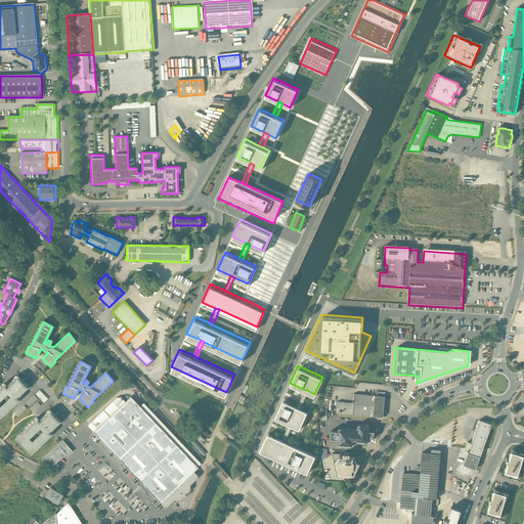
[(5,384),(2,381),(0,383),(0,416),(17,399),(15,397),(27,387),(14,375),(5,384)]
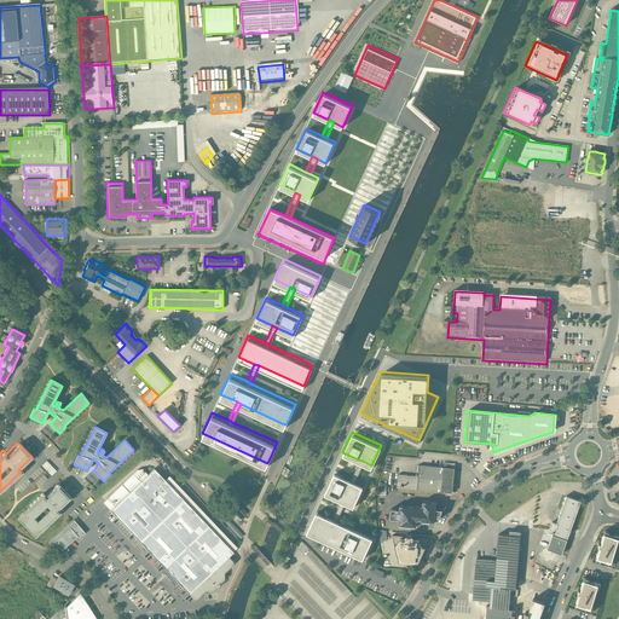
[(363,461),(358,460),(353,470),(351,478),(354,479),(357,473),(363,461)]
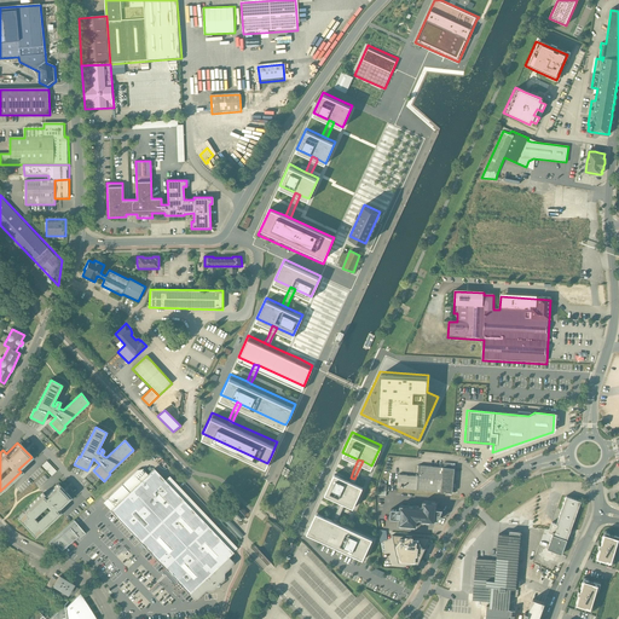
[(47,461),(42,466),(52,475),(57,470),(47,461)]
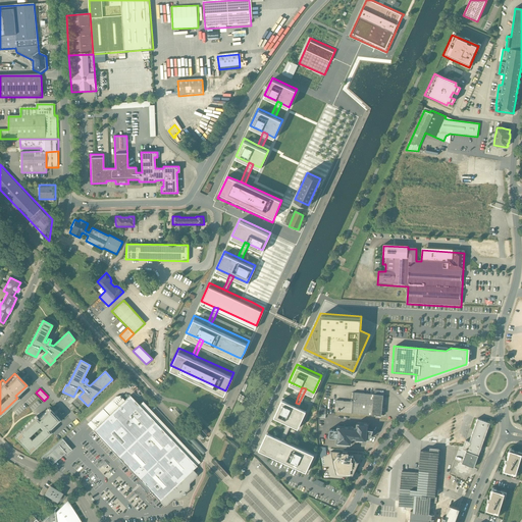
[(383,392),(374,390),(372,415),(381,416),(383,392)]
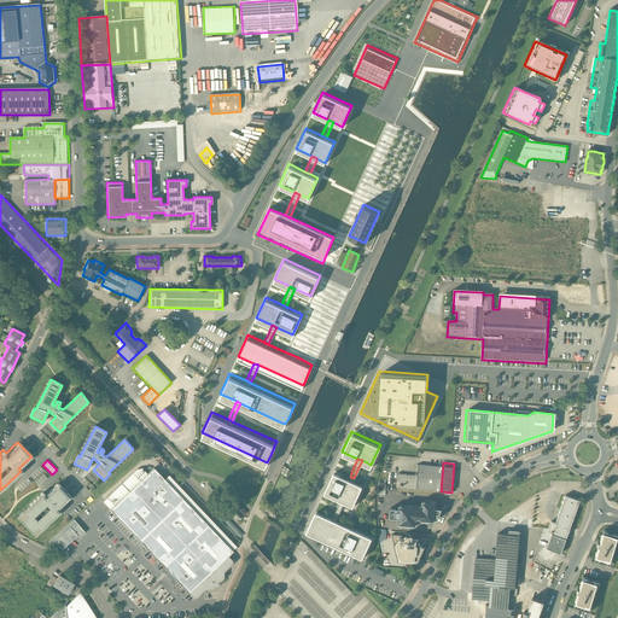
[(443,467),(418,465),(417,476),(415,489),(441,491),(443,467)]
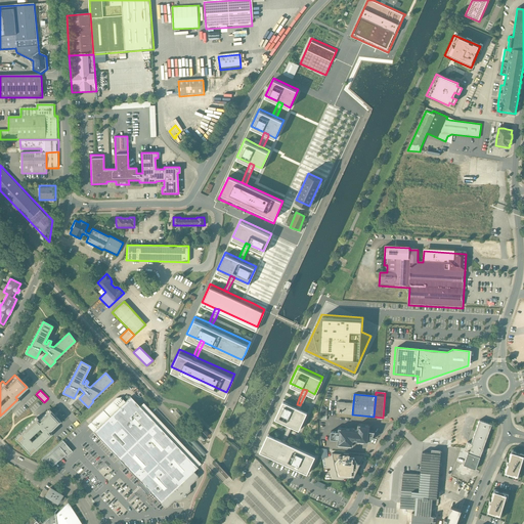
[(92,433),(166,508),(174,499),(180,499),(189,490),(189,485),(198,477),(194,473),(200,469),(129,397),(92,433)]
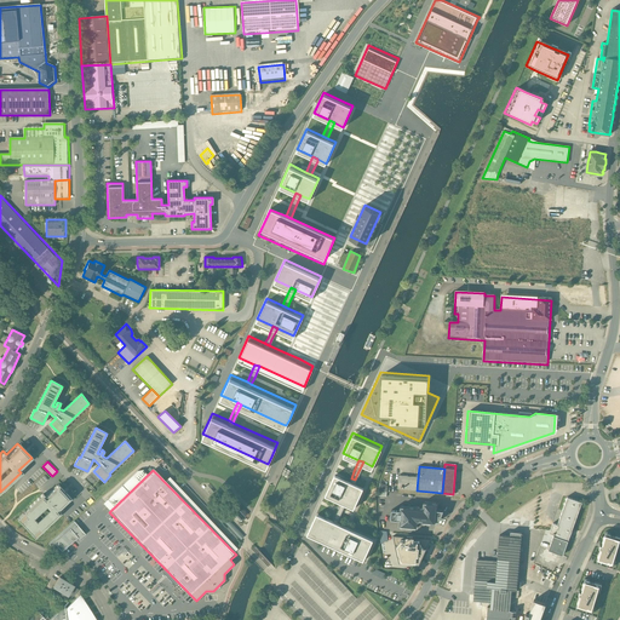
[(329,481),(325,491),(342,499),(345,500),(354,504),(363,483),(355,480),(351,478),(334,470),(329,481)]
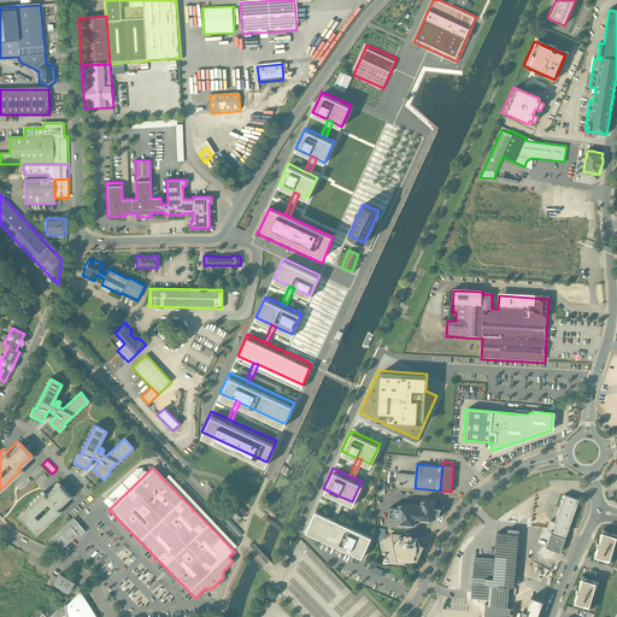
[(416,475),(397,472),(395,486),(415,488),(416,475)]
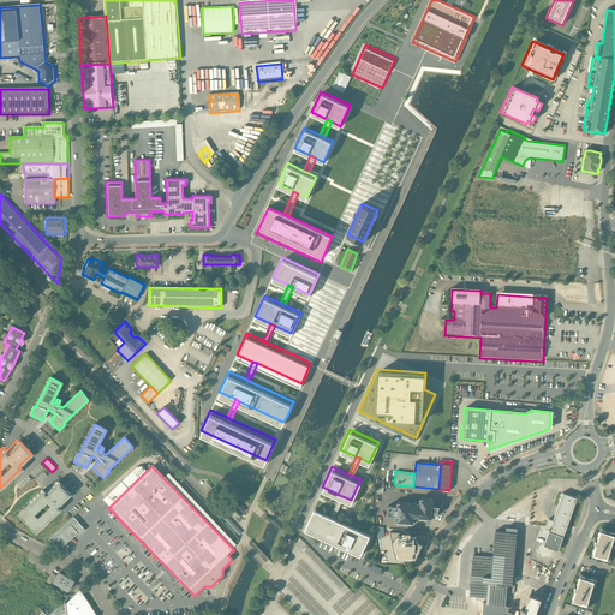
[(57,482),(43,494),(41,491),(15,514),(33,533),(59,509),(55,506),(67,495),(57,482)]
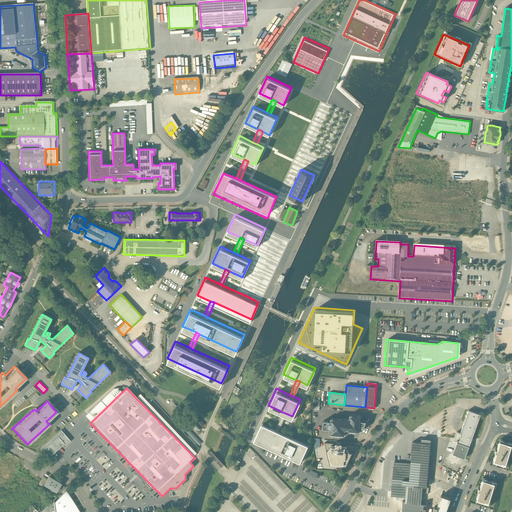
[(285,413),(282,412),(277,422),(275,426),(278,428),(280,424),(285,413)]
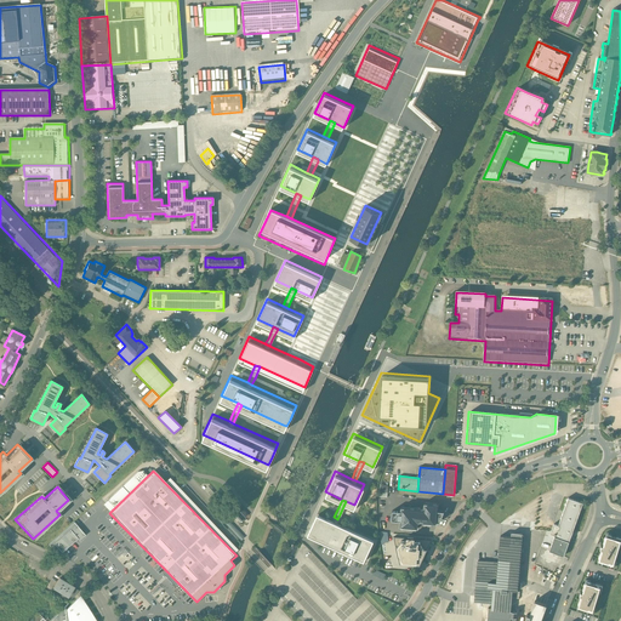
[(569,543),(584,506),(569,501),(559,529),(554,528),(551,537),(556,539),(569,543)]
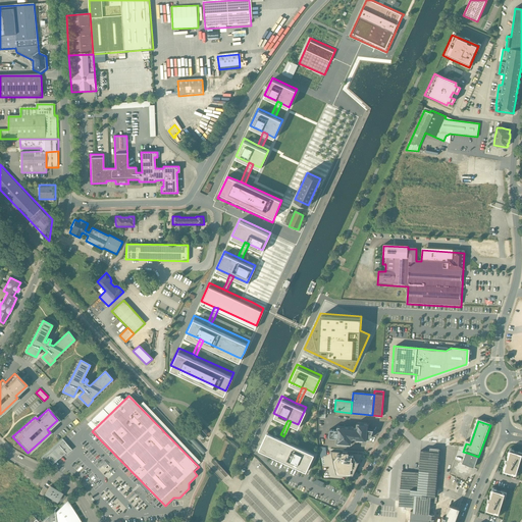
[(330,429),(329,437),(336,438),(335,442),(352,444),(352,437),(356,438),(356,439),(367,440),(368,439),(370,439),(373,430),(368,430),(369,424),(357,423),(356,428),(337,427),(336,430),(330,429)]
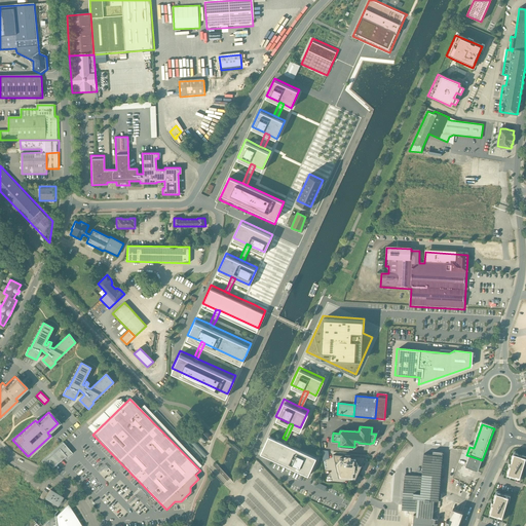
[(182,428),(178,431),(203,459),(207,455),(182,428)]
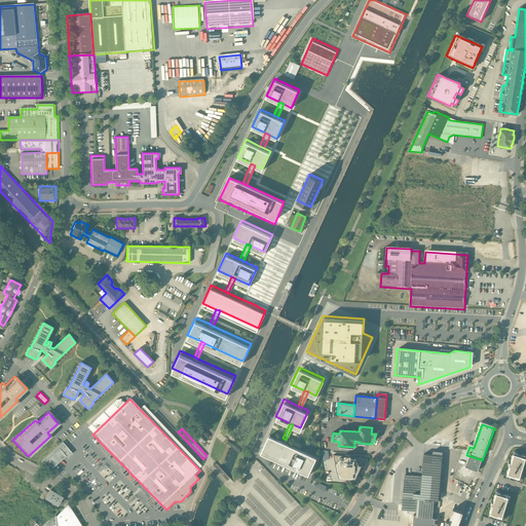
[(200,429),(197,433),(205,442),(210,439),(200,429)]
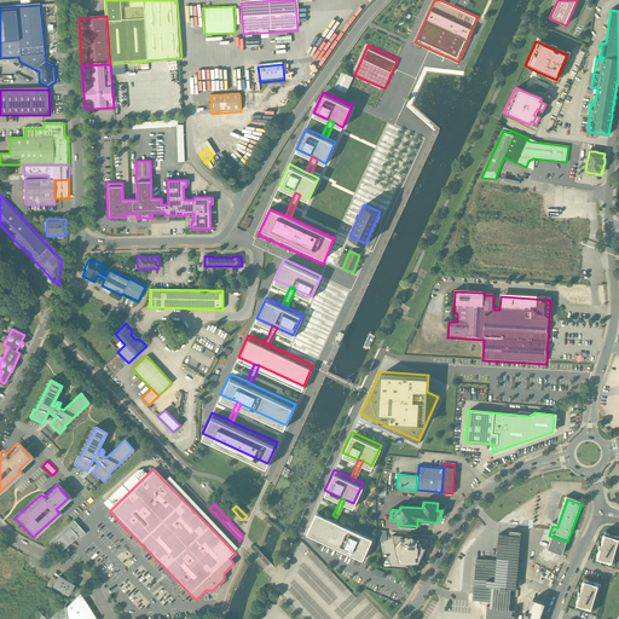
[(312,518),(307,528),(342,545),(363,555),(372,534),(345,521),(336,518),(333,515),(317,508),(312,518)]
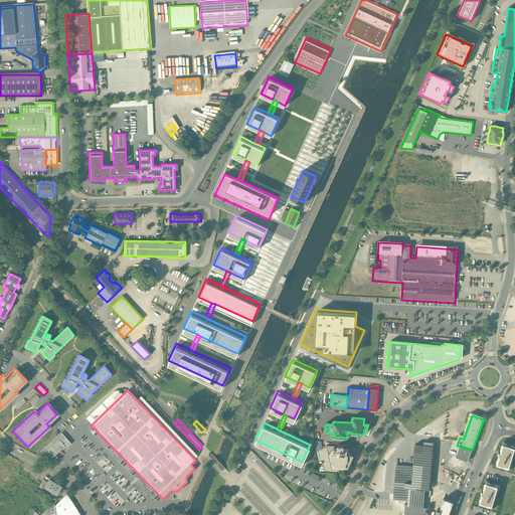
[(63,431),(43,449),(40,451),(42,454),(45,451),(51,458),(64,447),(65,448),(70,444),(63,436),(64,435),(63,434),(65,433),(63,431)]
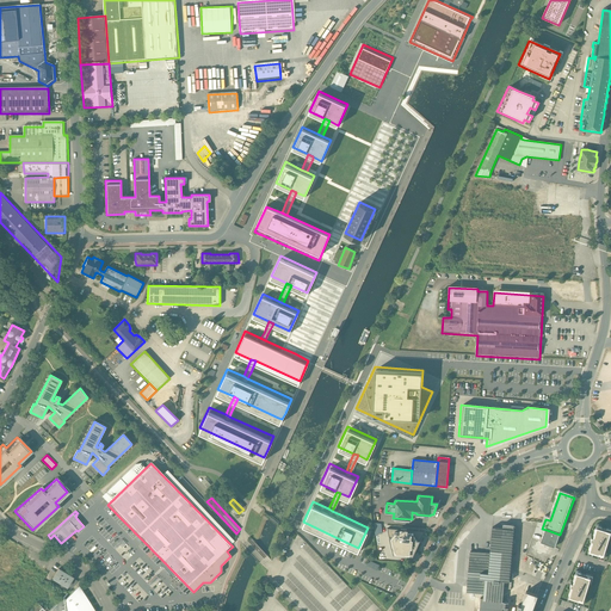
[(481,594),(480,599),(492,599),(492,602),(503,603),(504,581),(510,582),(514,525),(504,524),(503,529),(492,528),(489,554),(482,553),(470,551),(467,593),(481,594)]
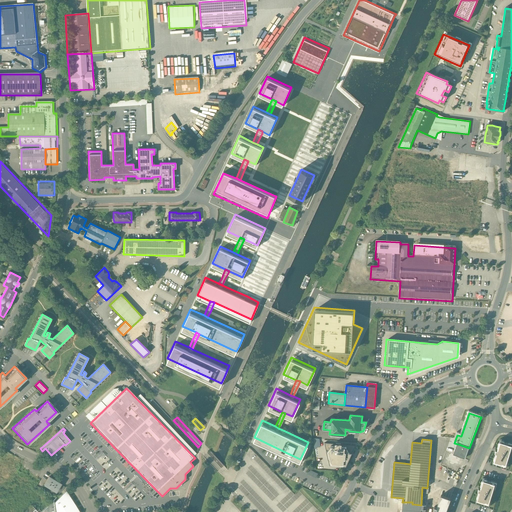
[(511,445),(499,441),(497,450),(495,449),(494,453),(496,453),(493,462),(505,465),(511,445)]
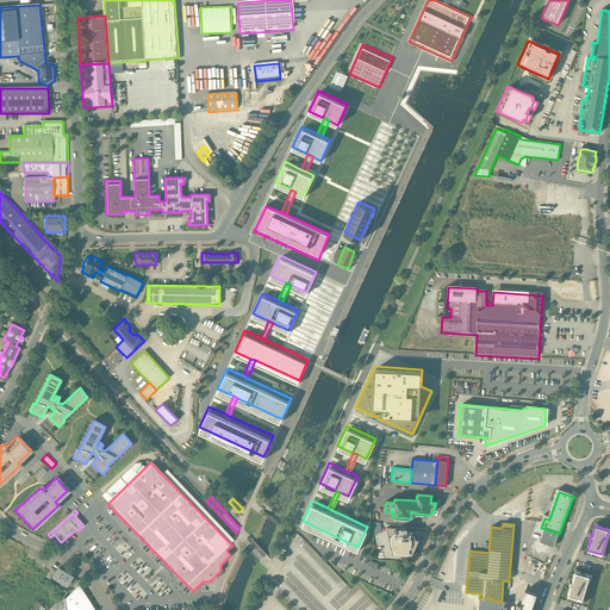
[(559,534),(546,529),(540,545),(555,549),(559,534)]
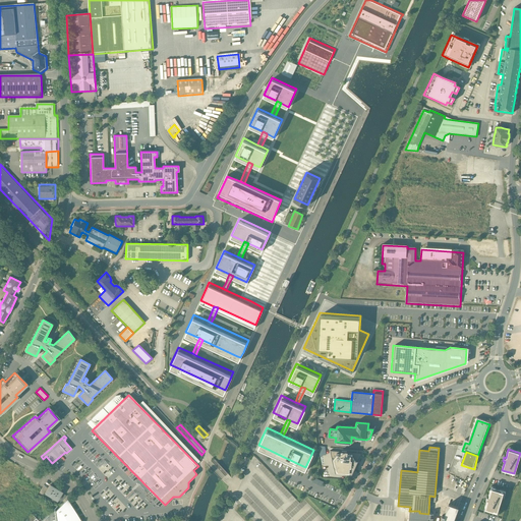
[(346,454),(335,453),(335,464),(335,467),(334,467),(334,473),(345,474),(345,471),(347,471),(347,469),(345,469),(346,464),(346,454)]
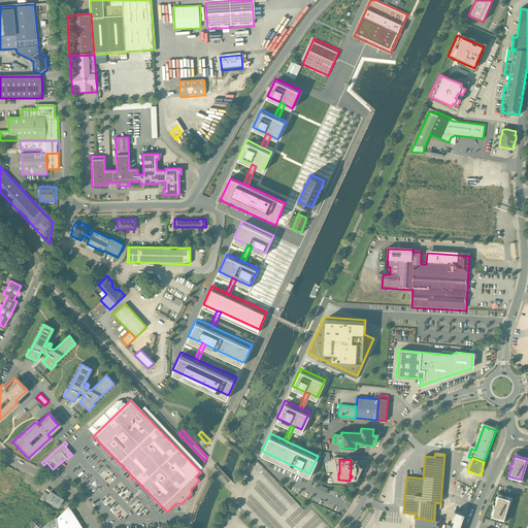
[(53,488),(46,499),(62,507),(68,502),(70,500),(53,488)]
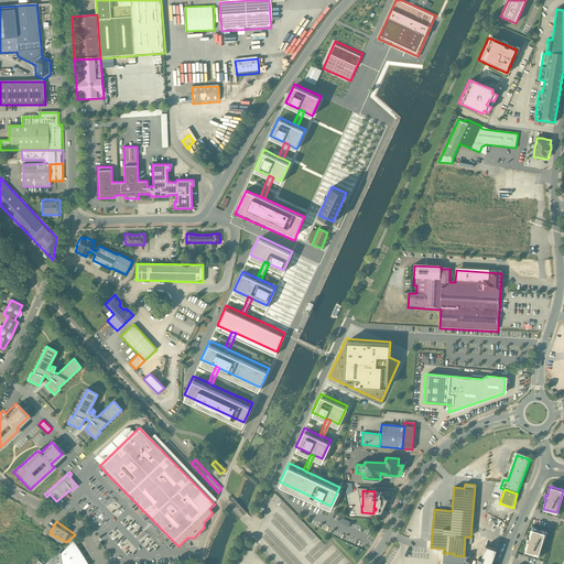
[(545,533),(531,529),(529,538),(527,538),(525,541),(528,542),(524,551),(538,555),(545,533)]
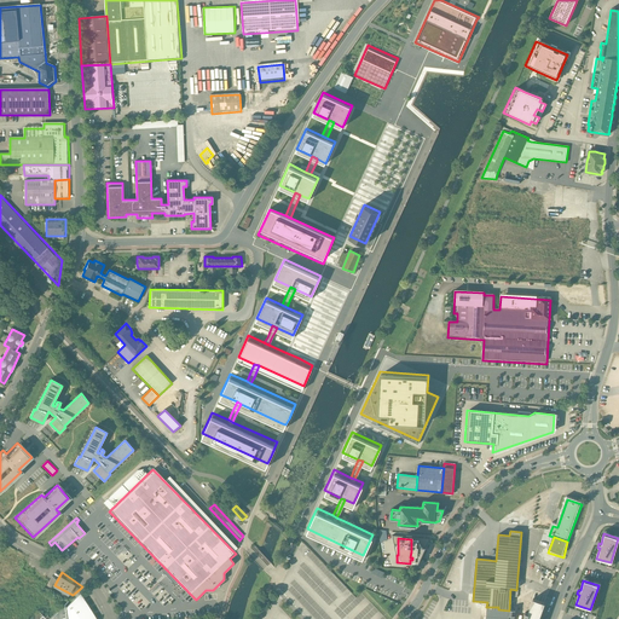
[(80,594),(67,607),(64,605),(65,618),(96,618),(93,614),(93,613),(90,608),(90,606),(86,602),(85,600),(82,596),(80,594)]
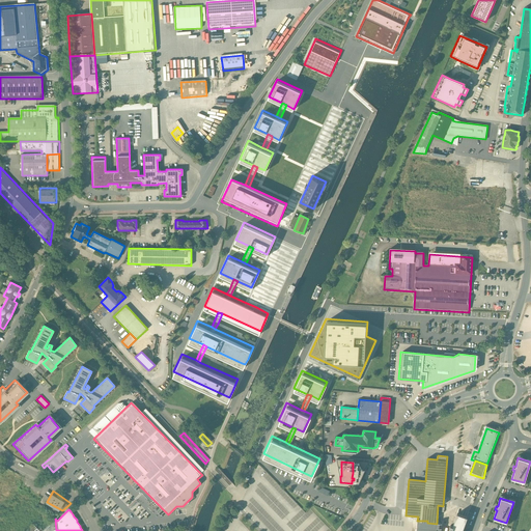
[(462,530),(467,518),(457,513),(453,526),(450,526),(449,529),(451,530),(450,530),(462,530)]
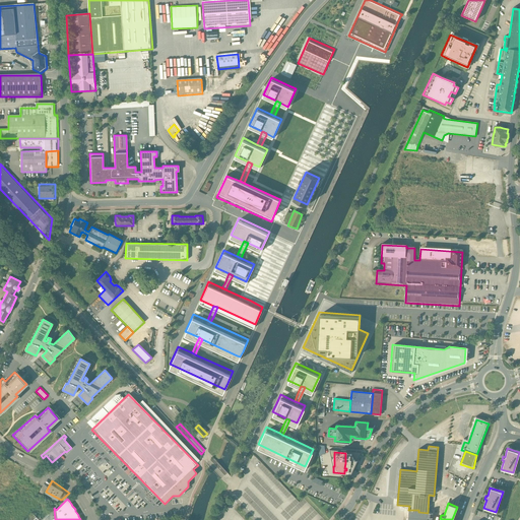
[(54,508),(41,519),(55,519),(54,508)]
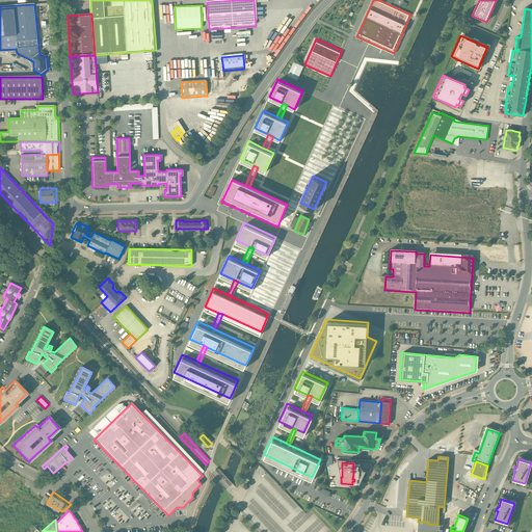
[(442,531),(443,525),(437,525),(428,524),(428,522),(418,522),(417,531),(442,531)]
